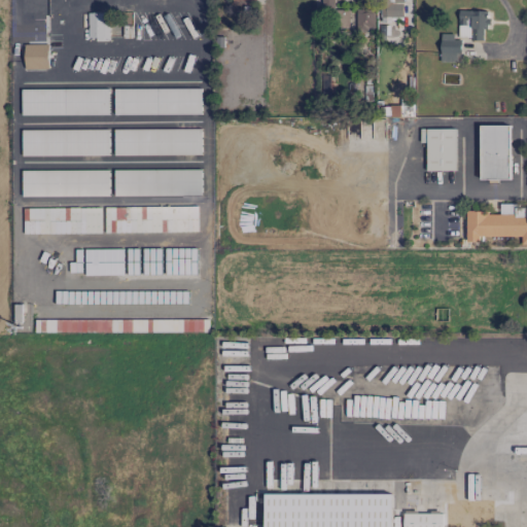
[(322,0),(322,28),(349,28),(349,9),(334,9),(334,0),(322,0)]
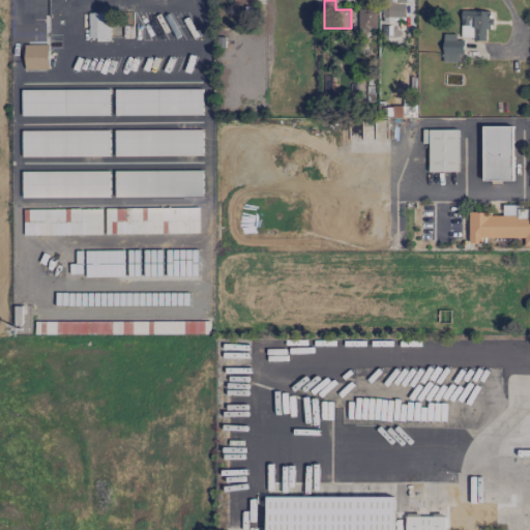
[(383,0),(383,17),(405,17),(405,0),(383,0)]
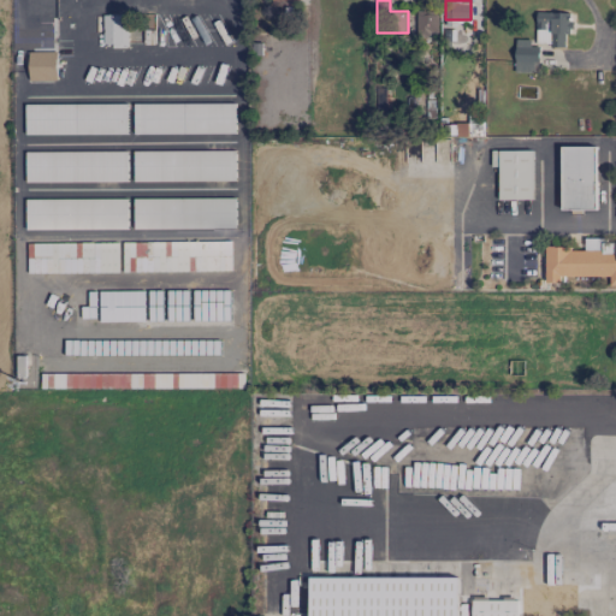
[(438,11),(416,11),(416,36),(437,36),(438,11)]
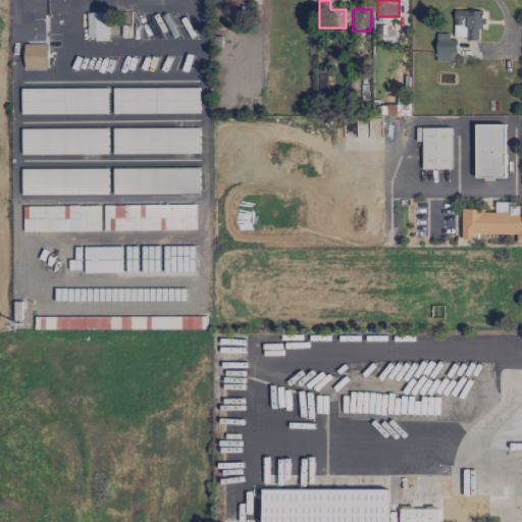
[(484,11),(455,10),(454,38),(478,39),(479,27),(483,27),(484,11)]
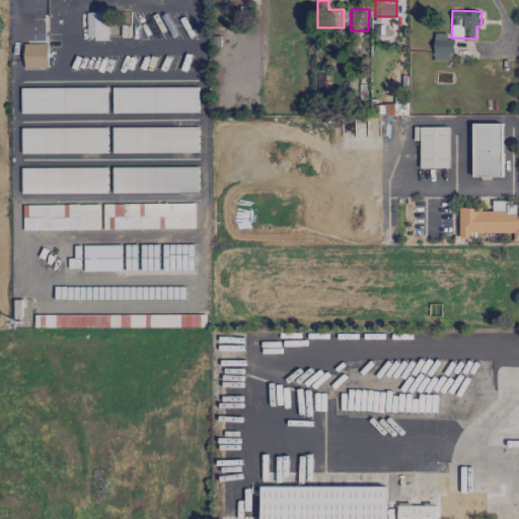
[(86,40),(106,40),(106,12),(86,12),(86,40)]
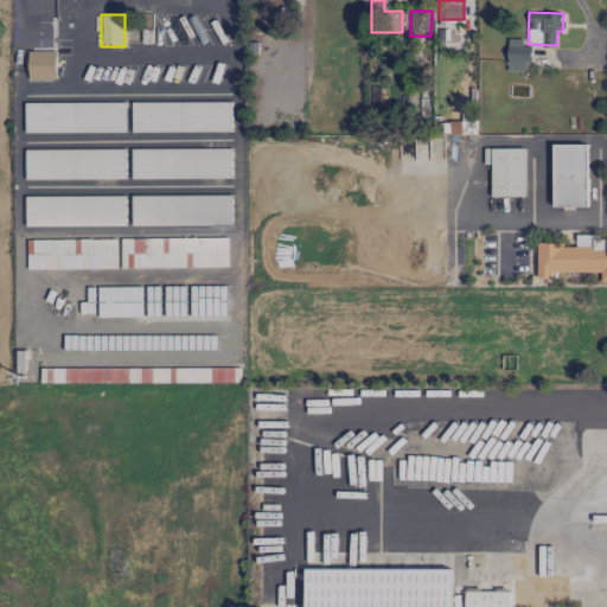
[(529,46),(522,46),(522,39),(508,38),(508,70),(528,71),(529,46)]
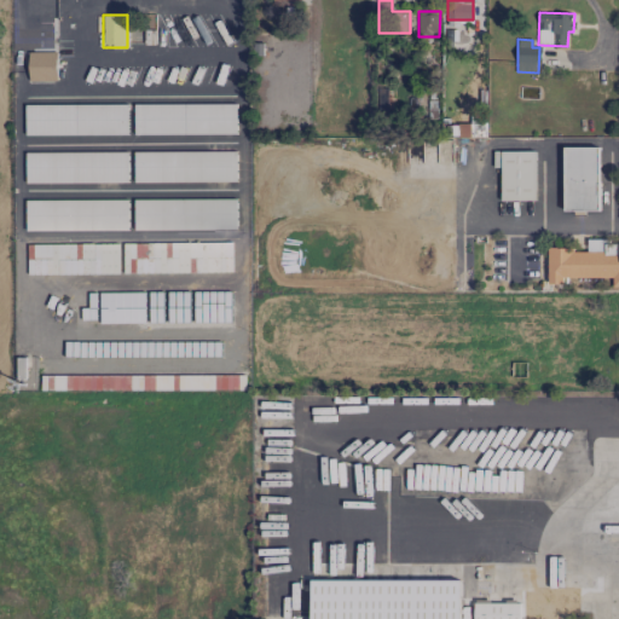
[(28,52),(29,82),(57,81),(56,52),(28,52)]
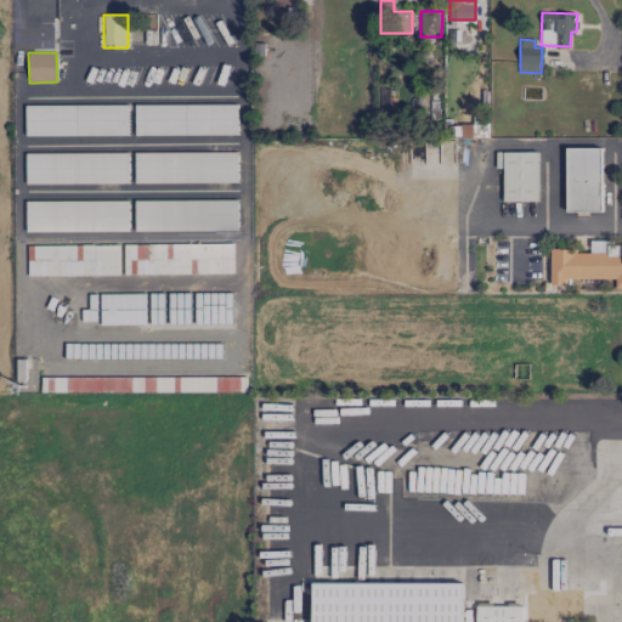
[(237,135),(237,103),(134,106),(135,136),(237,135)]
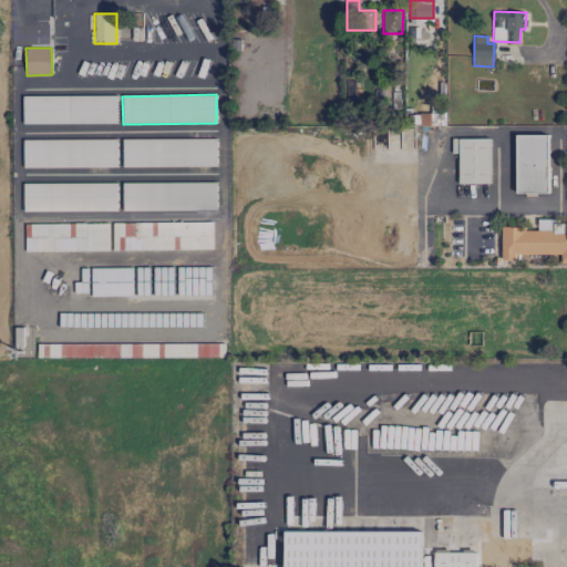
[(23,124),(116,124),(116,95),(23,96),(23,124)]
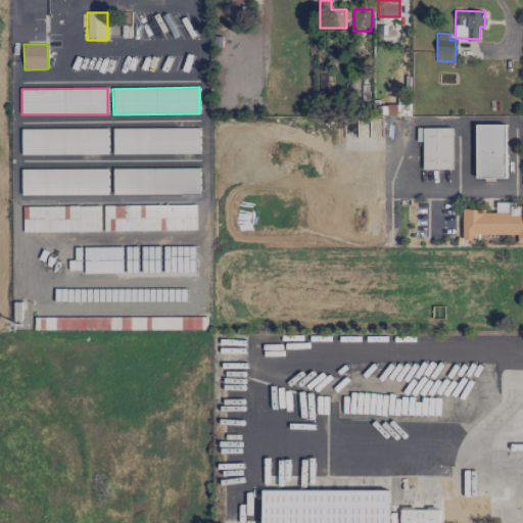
[(410,114),(410,102),(397,102),(397,107),(388,107),(389,115),(410,114)]
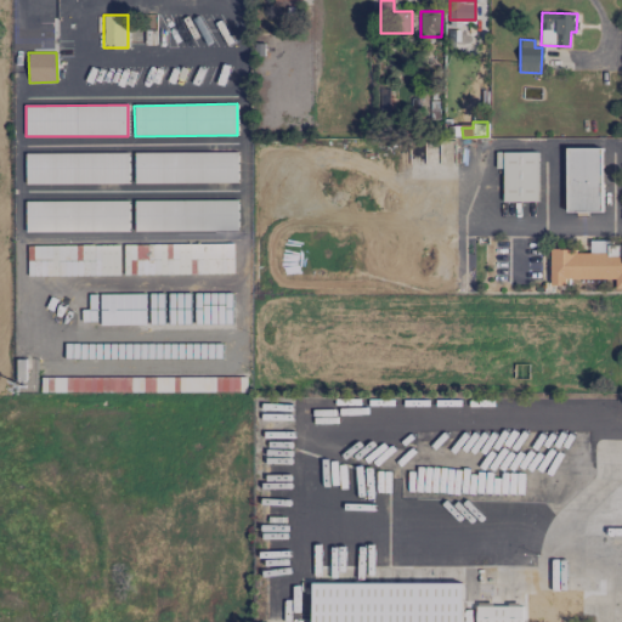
[(567,211),(601,211),(601,148),(566,148),(567,211)]
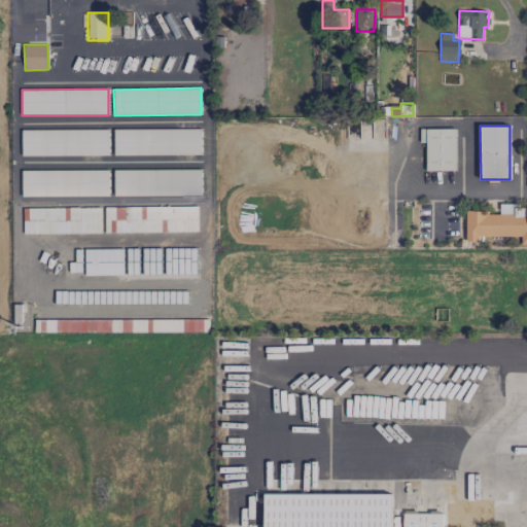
[(201,129),(114,130),(114,155),(201,154),(201,129)]
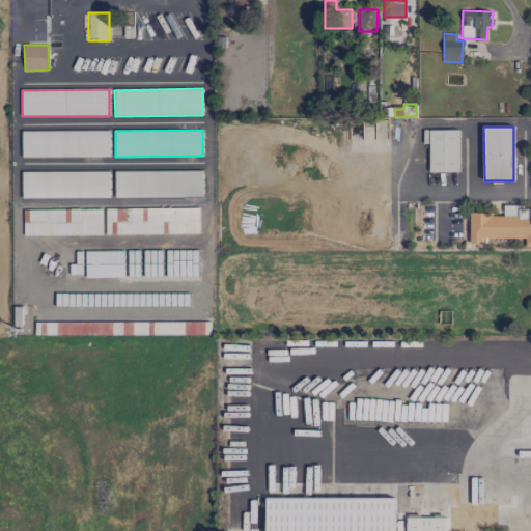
[(458,130),(423,130),(423,144),(429,144),(429,172),(459,171),(458,130)]
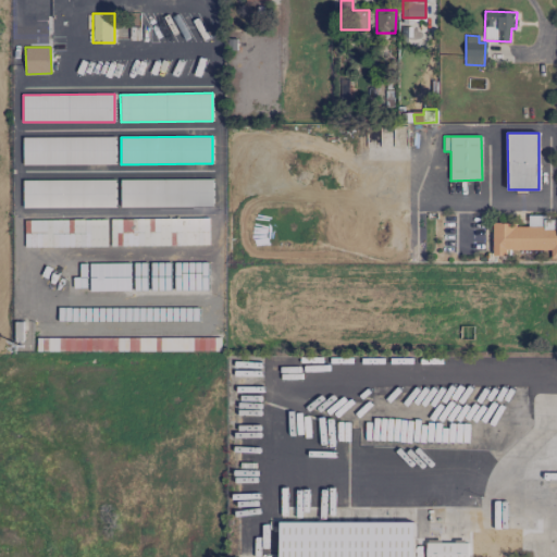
[(24,165),(114,164),(114,137),(23,137),(24,165)]
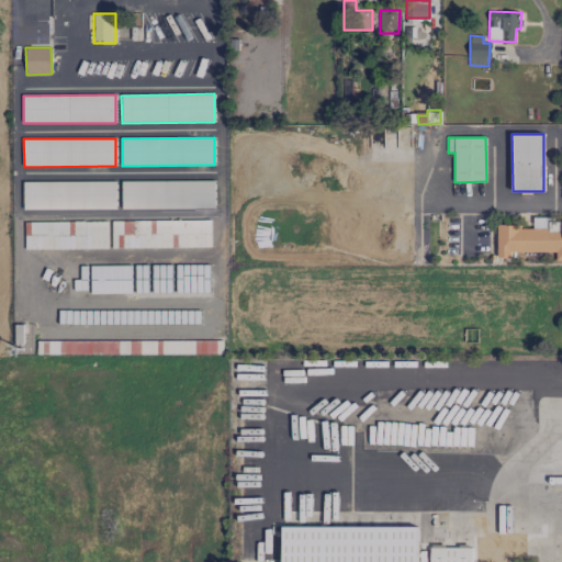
[(24,210),(115,210),(116,182),(24,181),(24,210)]
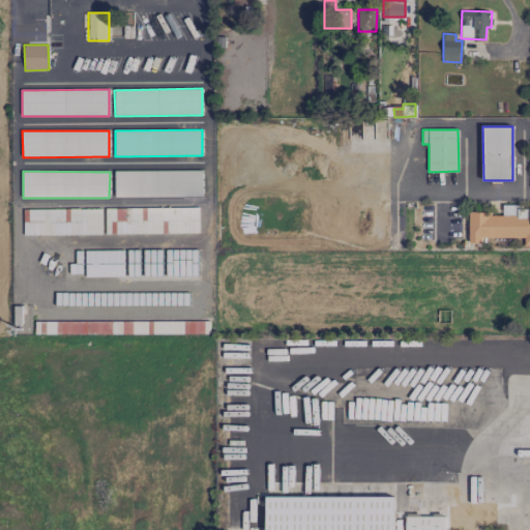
[(115,197),(202,197),(202,171),(115,171),(115,197)]
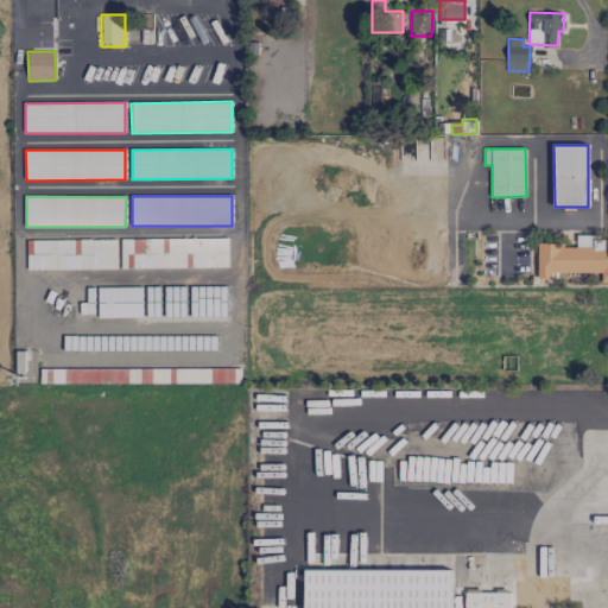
[(538,245),(538,279),(553,279),(553,273),(602,273),(602,282),(607,282),(607,240),(607,241),(607,238),(577,236),(577,245),(538,245)]
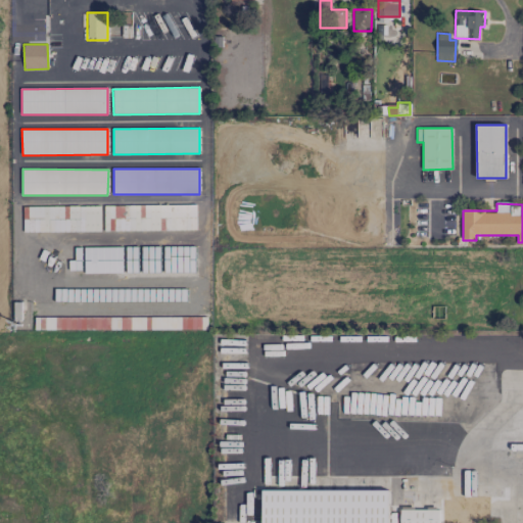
[(104,231),(195,230),(195,204),(104,206),(104,231)]
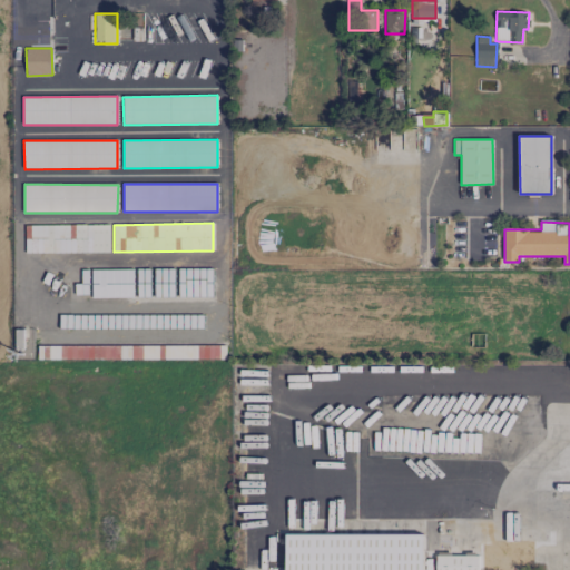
[(108,225),(26,226),(26,253),(108,252),(108,225)]
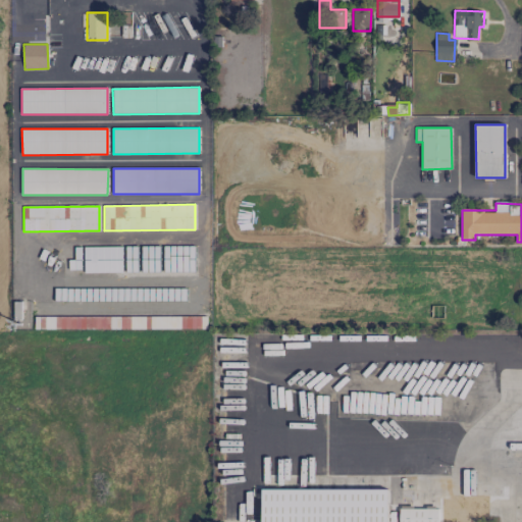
[(262,489),(262,521),(387,521),(388,489),(262,489)]
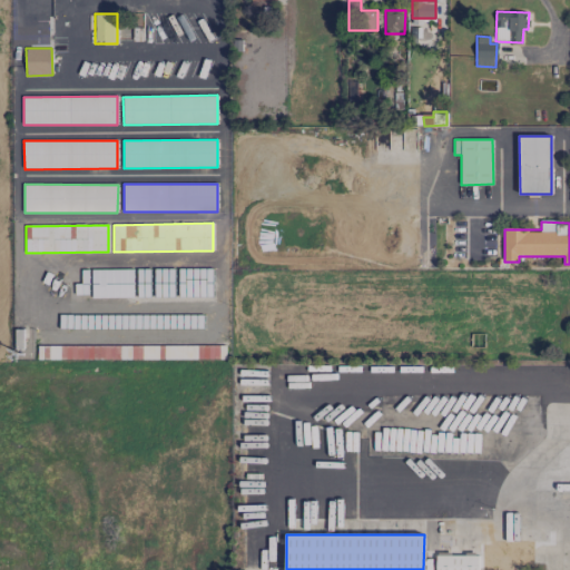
[(516,569),(516,540),(479,540),(479,554),(448,554),(448,542),(436,542),(435,569),(516,569)]
